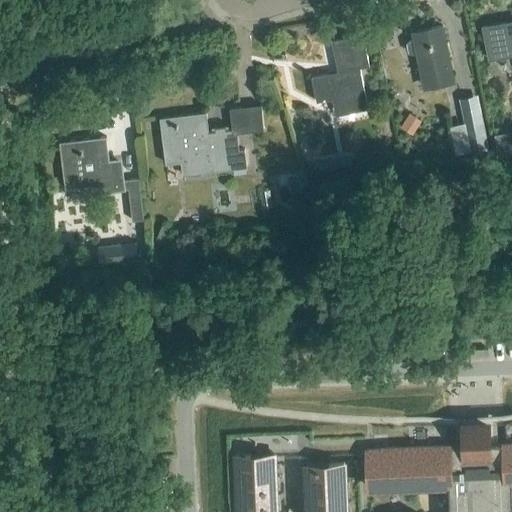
[(505,22),(482,26),(489,59),(511,54),(511,20),(511,21),(511,22),(505,24),(505,22)]
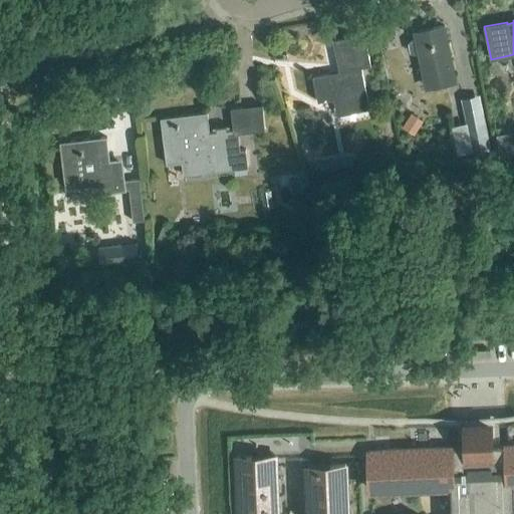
[(456,82),(444,27),(414,33),(415,39),(413,40),(409,43),(411,53),(416,54),(418,54),(426,88),(456,82)]
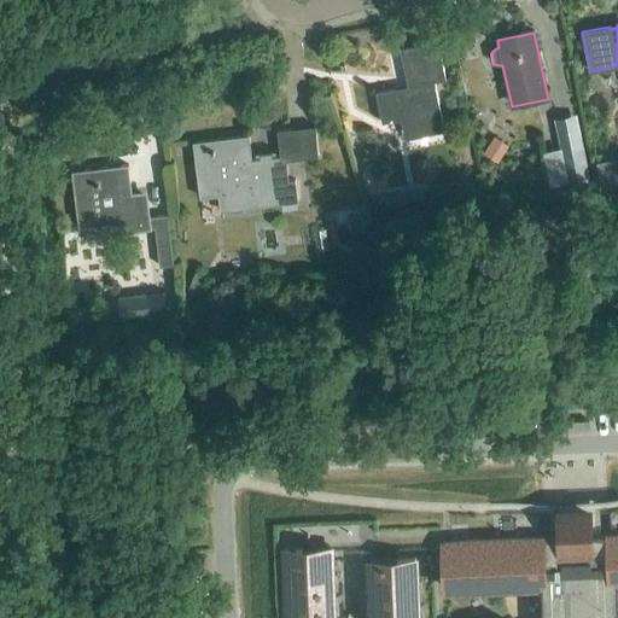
[(444,135),(438,106),(433,82),(445,80),(437,42),(400,50),(407,87),(375,93),(382,123),(401,120),(404,140),(443,132),(443,135),(444,135)]
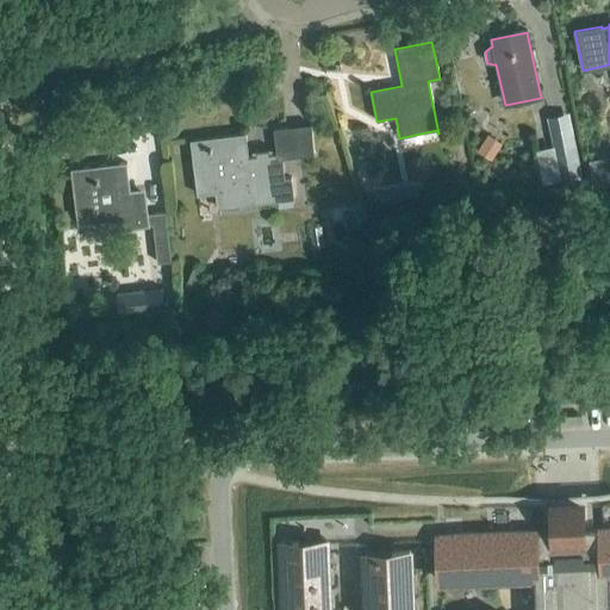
[(545,185),(582,176),(568,114),(548,119),(554,147),(536,150),(545,185)]
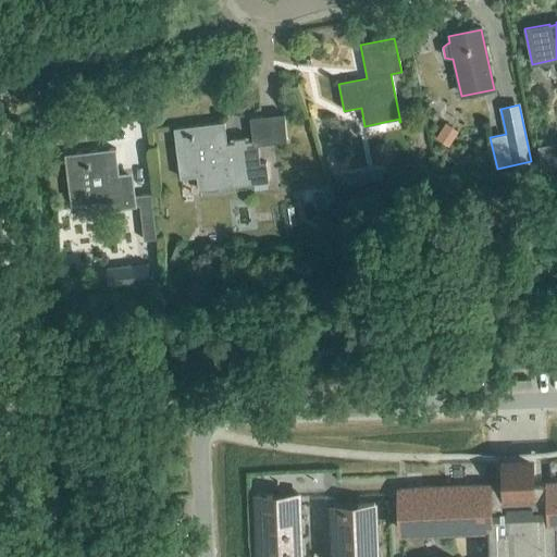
[(230,138),(231,143),(226,143),(224,123),(174,128),(180,178),(197,176),(198,190),(268,182),(265,162),(259,163),(257,145),(286,141),(283,114),(249,119),(252,139),(248,140),(248,136),(230,138)]
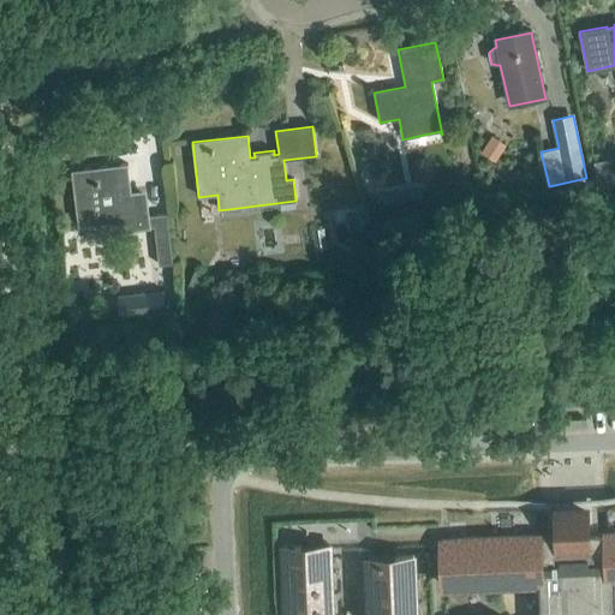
[(506,144),(491,135),(481,153),(495,161),(506,144)]
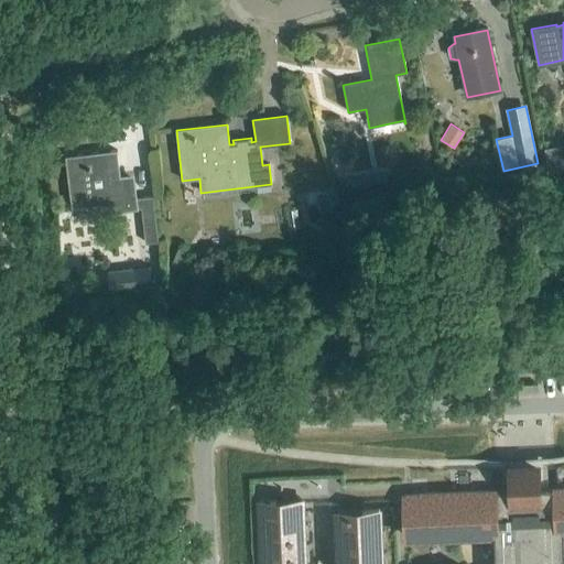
[(120,177),(117,151),(66,158),(72,208),(105,204),(106,213),(138,209),(133,175),(120,177)]
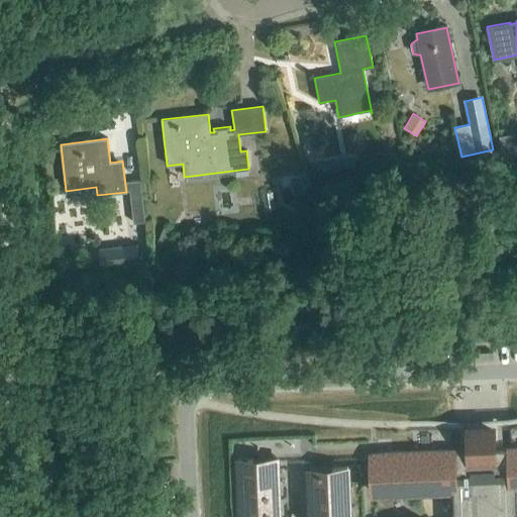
[(355,175),(353,163),(325,166),(327,179),(355,175)]
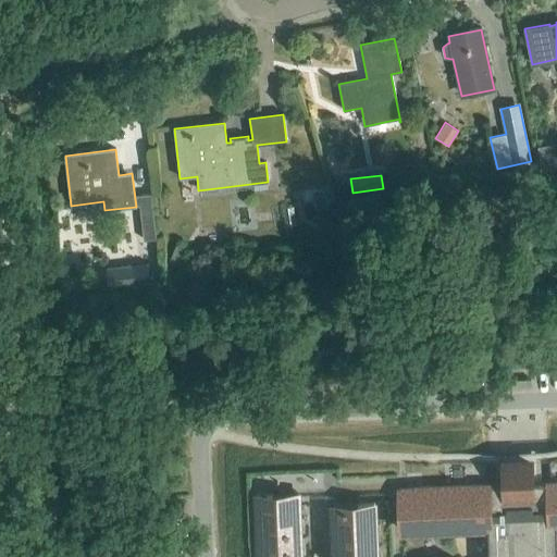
[(144,240),(157,239),(151,195),(139,196),(144,240)]
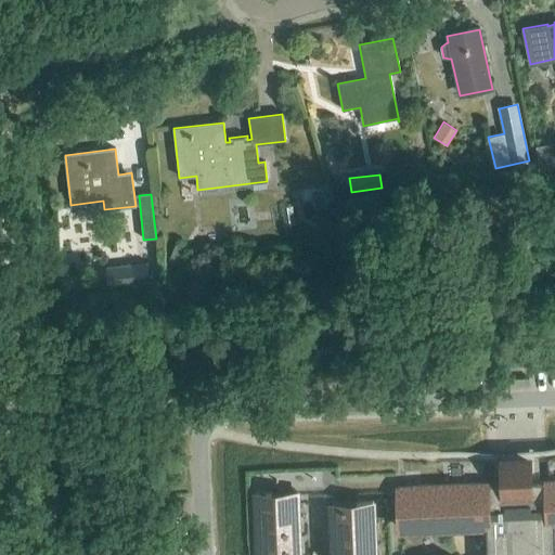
[(317,210),(327,208),(325,194),(314,196),(317,210)]
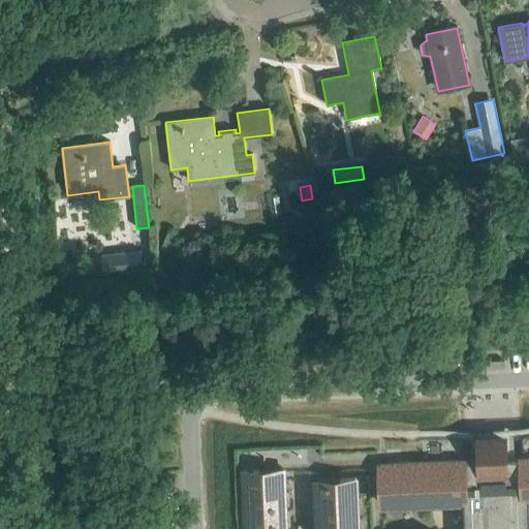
[(98,255),(100,272),(139,268),(137,251),(98,255)]
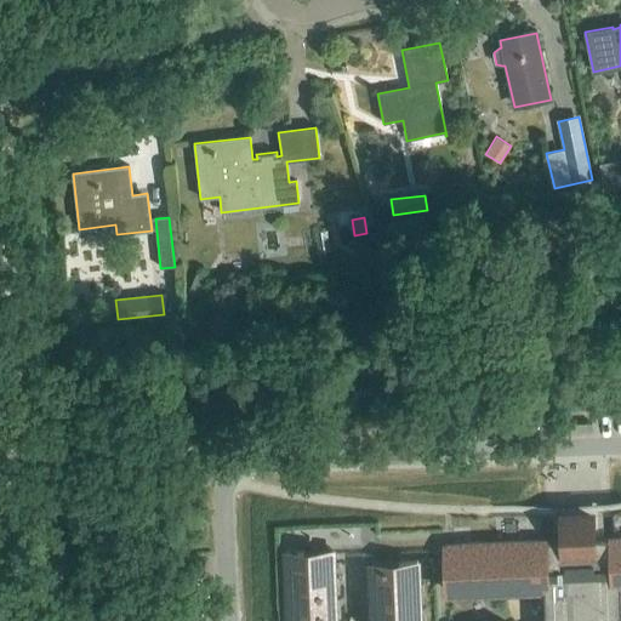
[(620,516),(611,517),(611,540),(593,541),(592,518),(562,519),(563,542),(545,543),(543,520),(494,523),(495,546),(444,548),(446,594),(543,590),(543,620),(619,620),(617,586),(620,585),(620,516)]
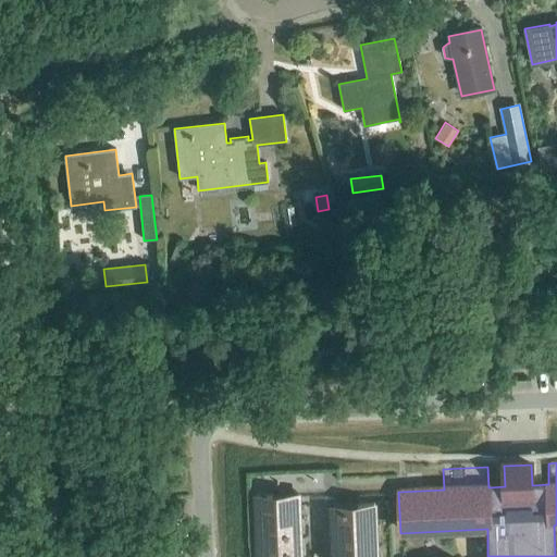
[(370,556),(369,506),(326,508),(327,556),(295,556),(293,500),(332,498),(332,474),(249,478),(252,556),(370,556)]
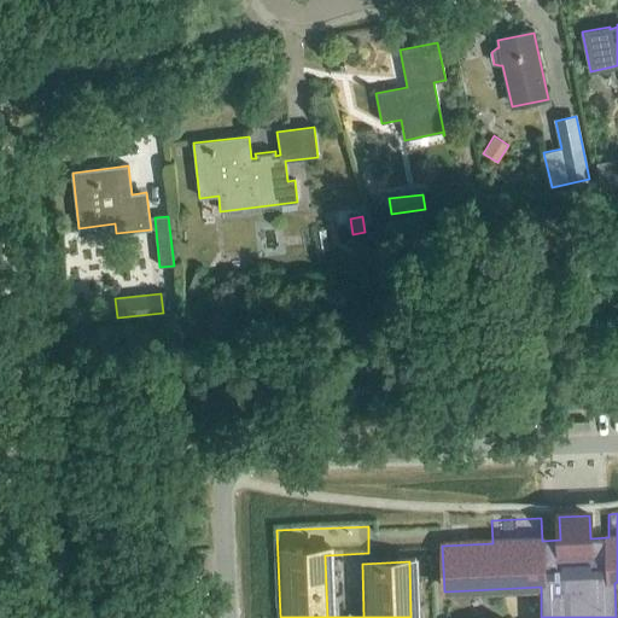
All buildings are outlined.
